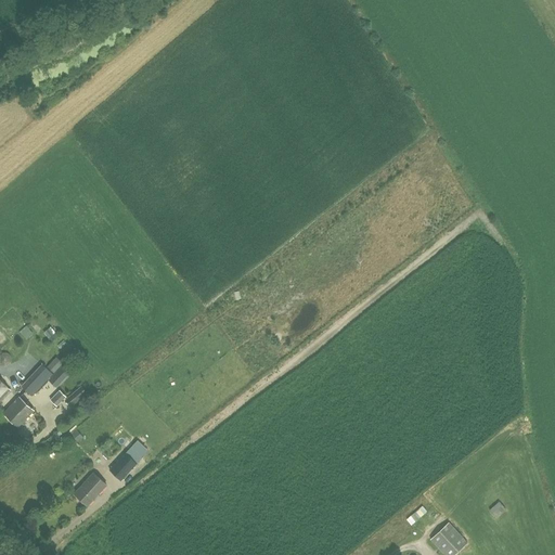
[(64,47),(68,53),(76,49),(72,41),(64,47)]
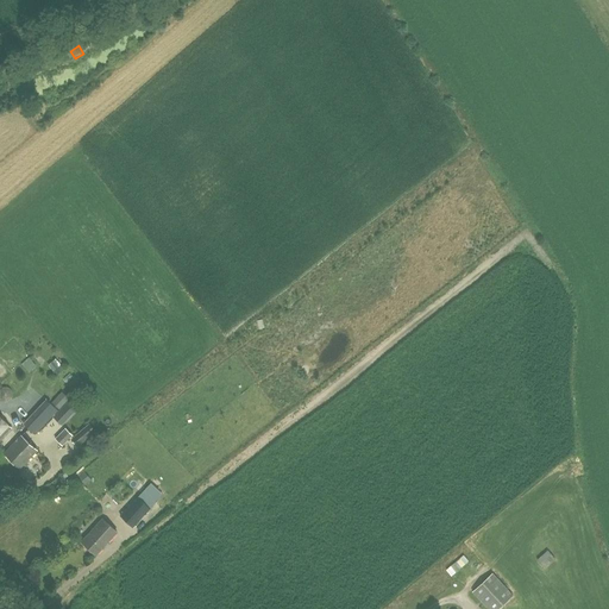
[(62,393),(52,402),(60,409),(70,400),(62,393)]
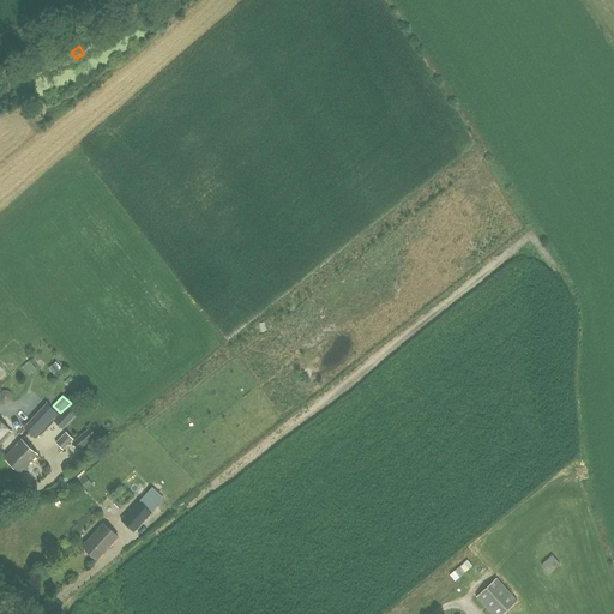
[(84,413),(91,405),(83,398),(76,405),(84,413)]
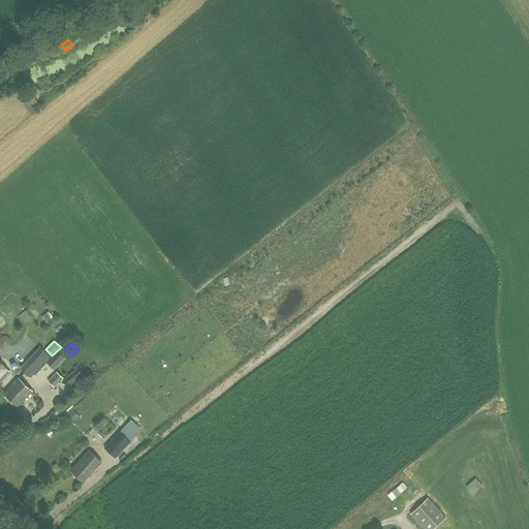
[(21,366),(32,354),(23,345),(11,355),(21,366)]
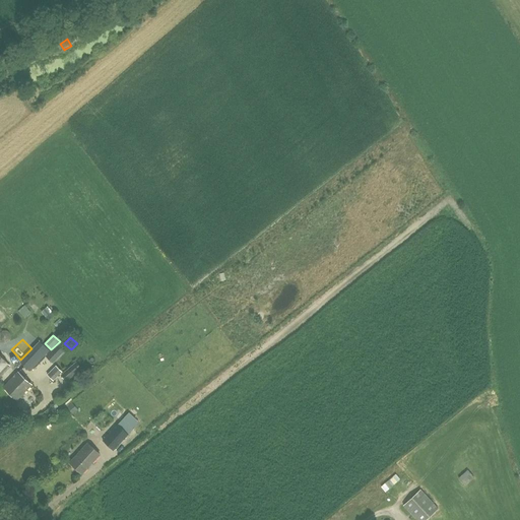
[(22,364),(30,372),(50,351),(42,343),(22,364)]
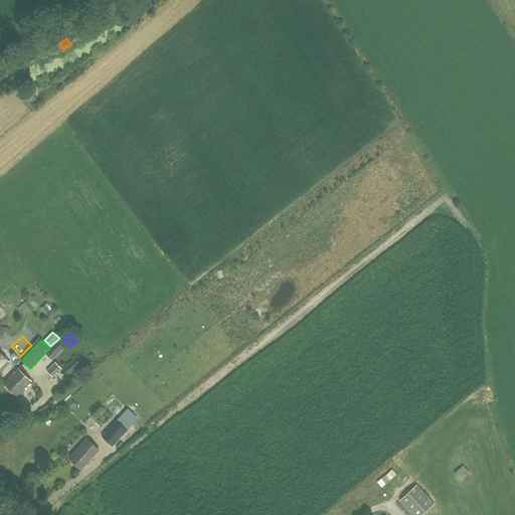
[(61,349),(55,343),(50,347),(57,353),(61,349)]
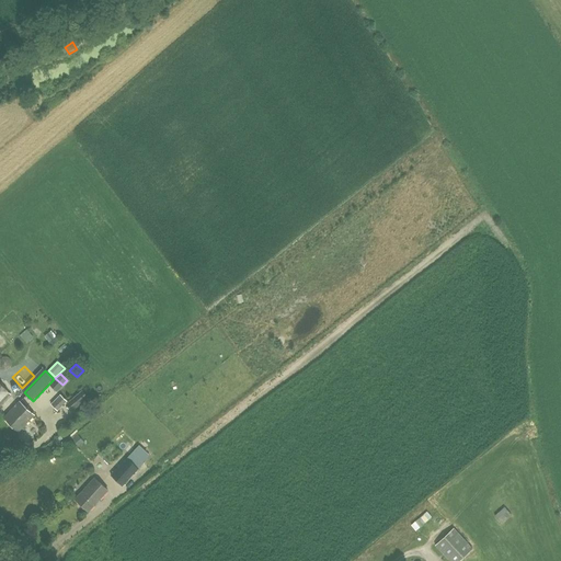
[(0,404),(10,395),(0,384),(0,404)]
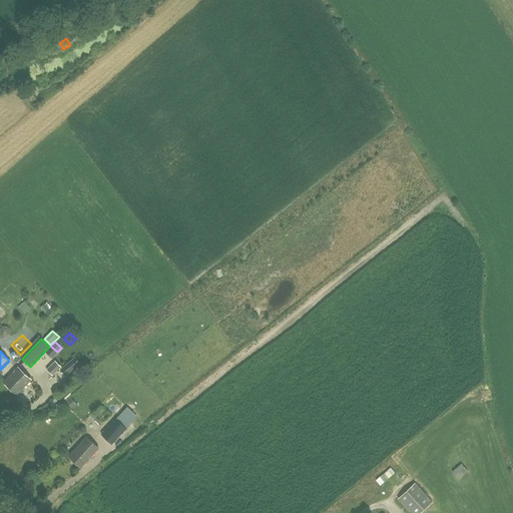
[(65,376),(80,363),(75,356),(59,369),(65,376)]
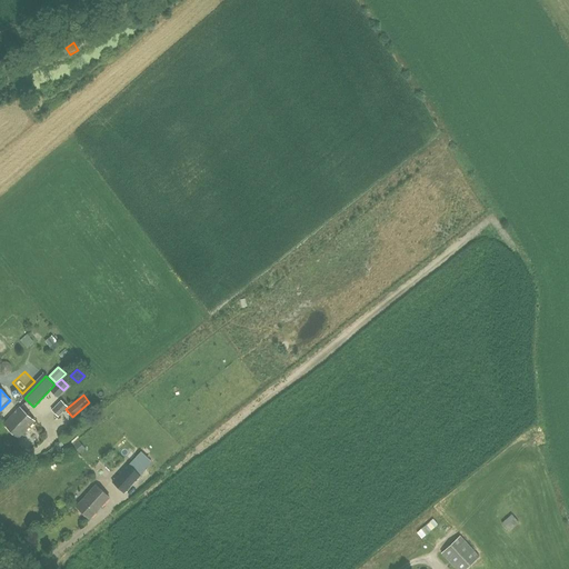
[(58,417),(68,407),(60,399),(51,409),(58,417)]
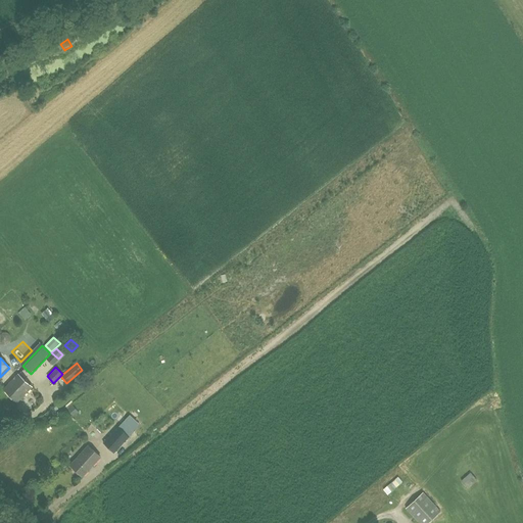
[(32,387),(18,374),(4,389),(17,402),(32,387)]
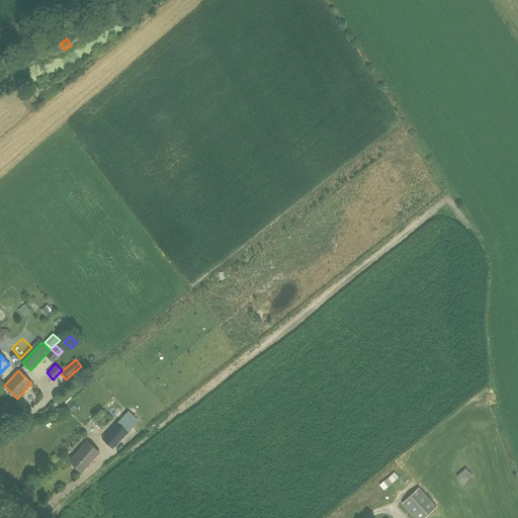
[(128,433),(118,423),(103,439),(113,448),(128,433)]
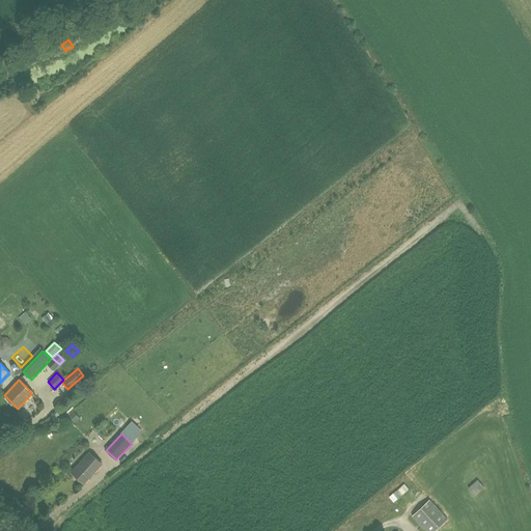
[(103,464),(90,453),(72,473),(84,484),(103,464)]
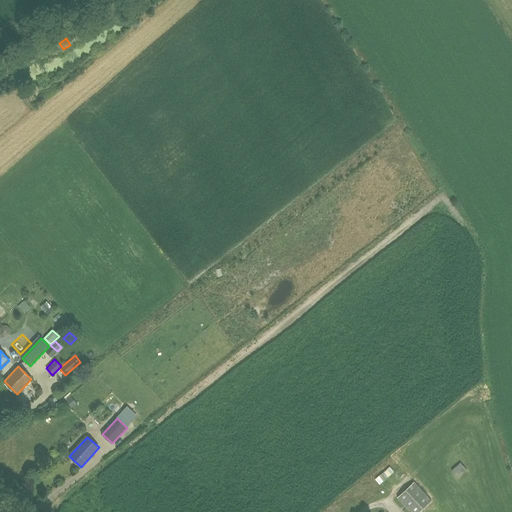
[(460,465),(453,471),(458,475),(464,469),(460,465)]
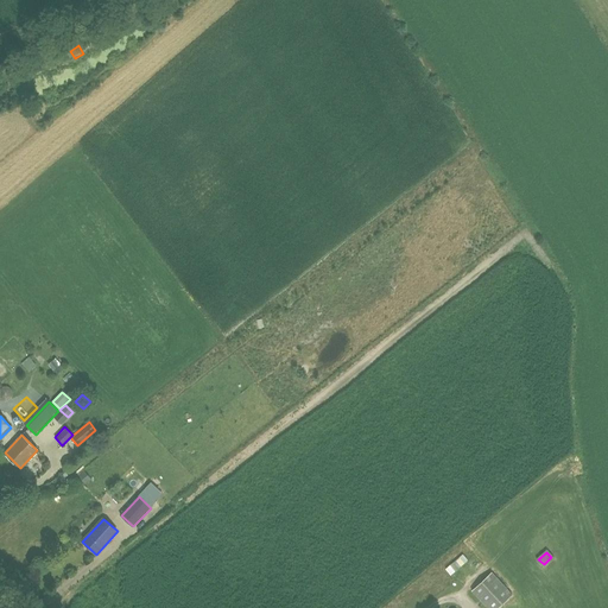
[(485,575),(491,570),(483,562),(477,567),(485,575)]
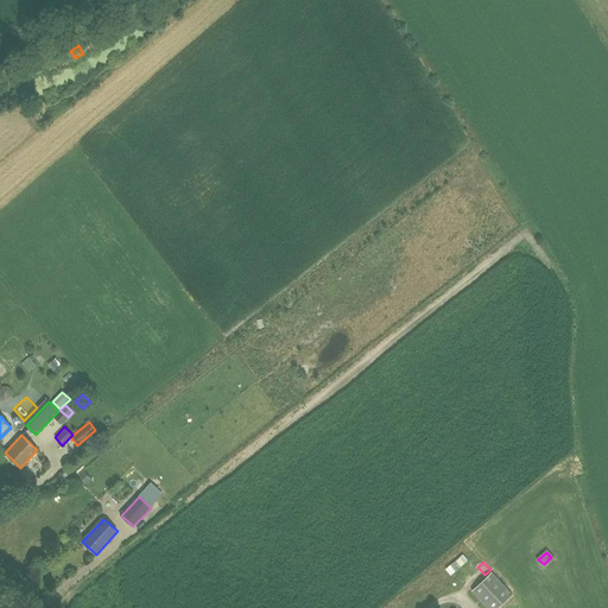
[(451,569),(455,577),(461,574),(457,565),(451,569)]
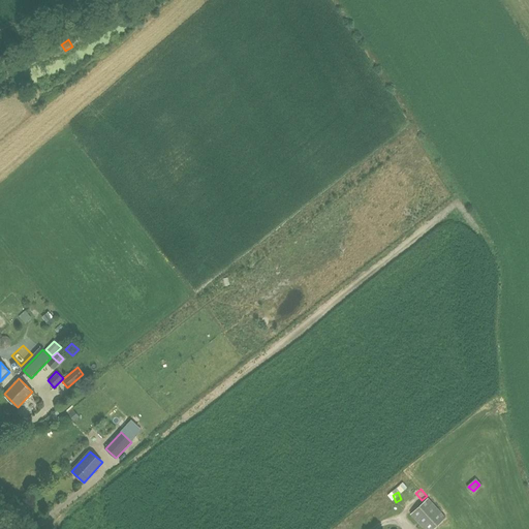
[(425,528),(432,528),(445,517),(428,498),(411,515),(425,528)]
